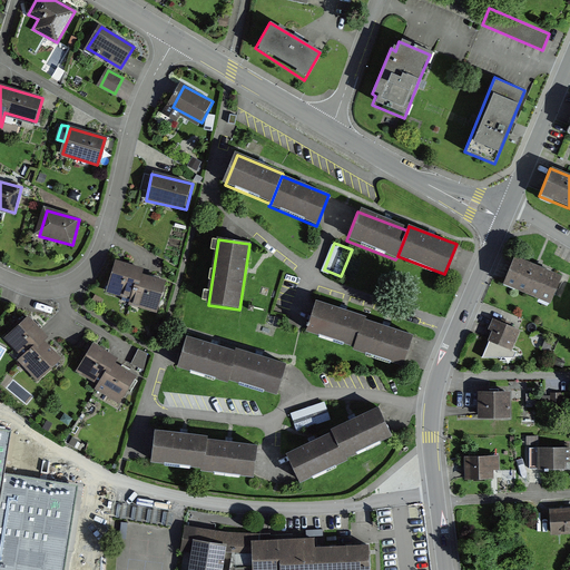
[(165,282),(112,262),(106,294),(157,314),(165,282)]
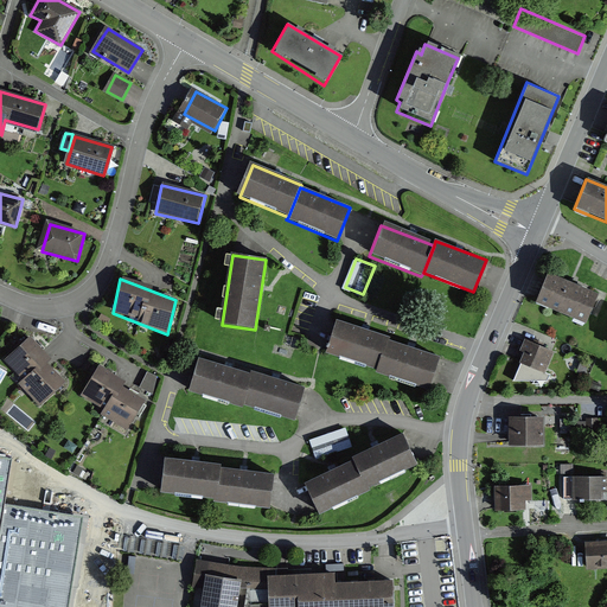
[(587,327),(598,299),(570,288),(547,280),(536,307),(587,327)]
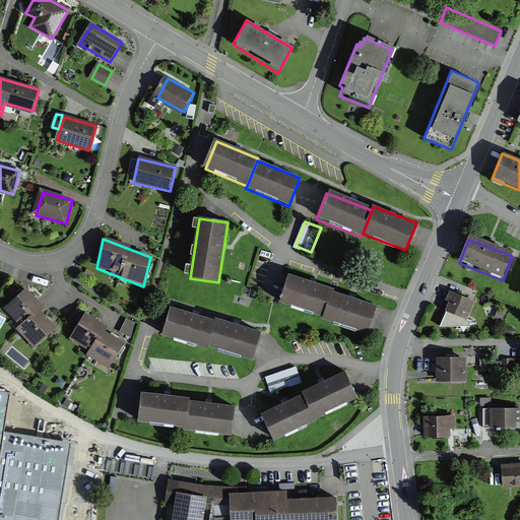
[(333,284),(288,269),(279,297),(324,312),(332,287),(333,284)]
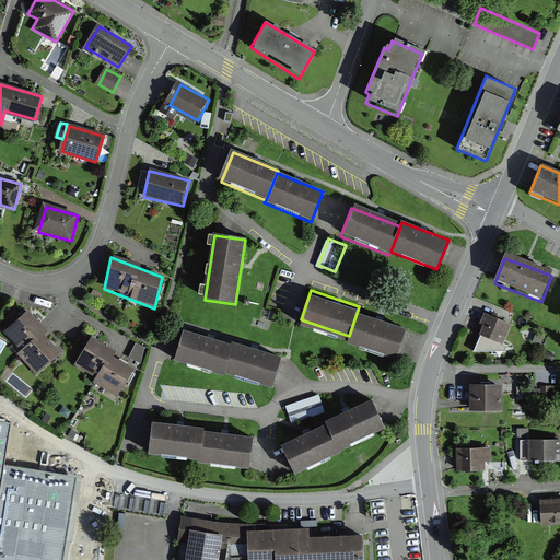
[(405,325),(358,310),(349,336),(348,339),(395,356),(405,325)]
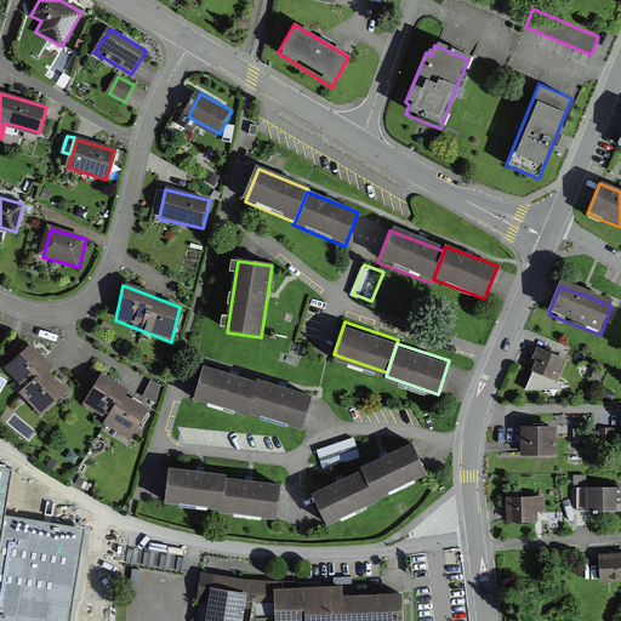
[(69,393),(29,346),(5,369),(41,416),(69,393)]
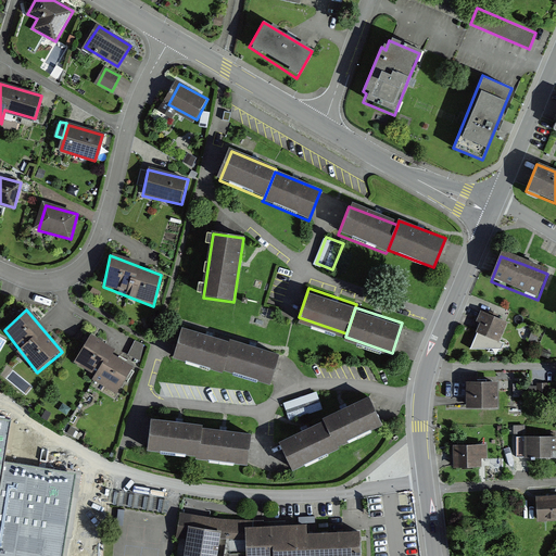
[(508,321),(482,311),(477,324),(481,325),(477,335),(500,343),(508,321)]
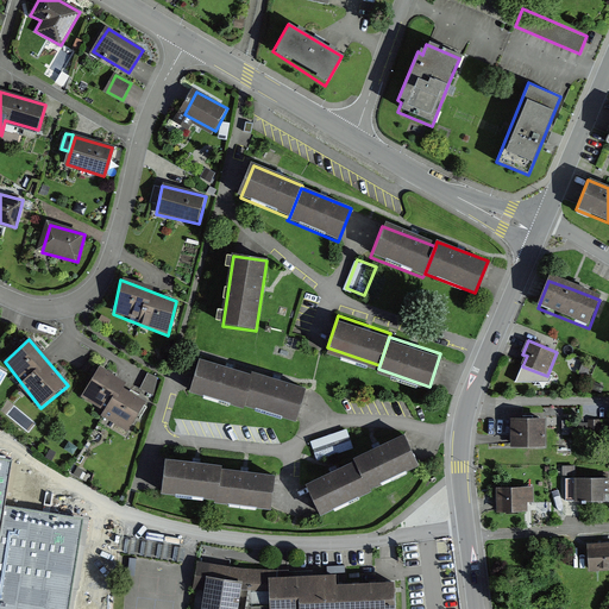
[(252,376),(199,360),(189,394),(242,409),(243,406),(252,376)]
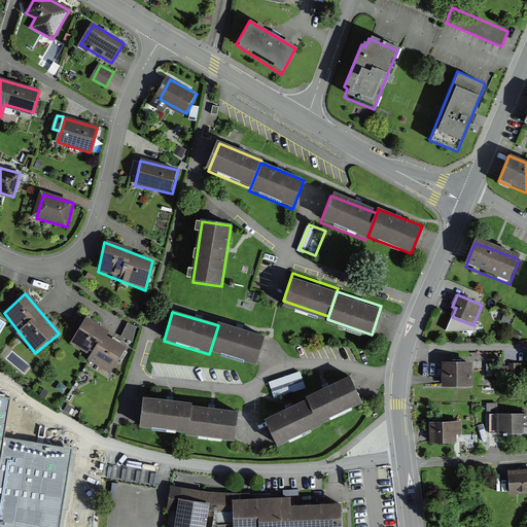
[(127,348),(85,317),(70,344),(109,376),(127,348)]
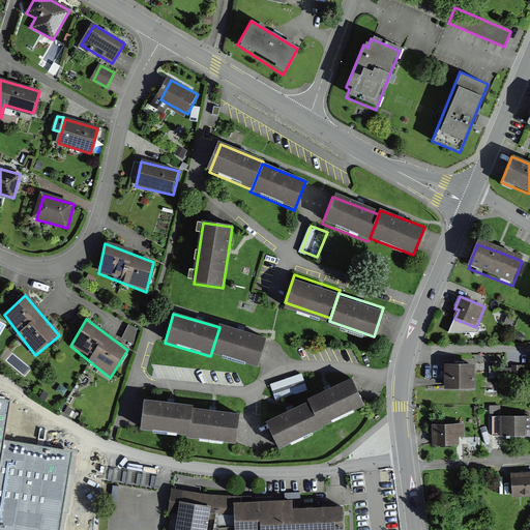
[(130,323),(124,337),(135,342),(141,327),(130,323)]
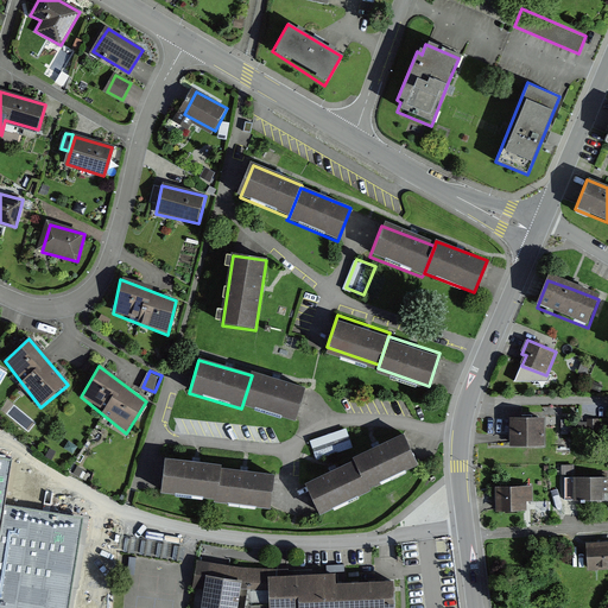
[(252,372),(252,375),(242,405),(296,422),(305,388),(252,372)]
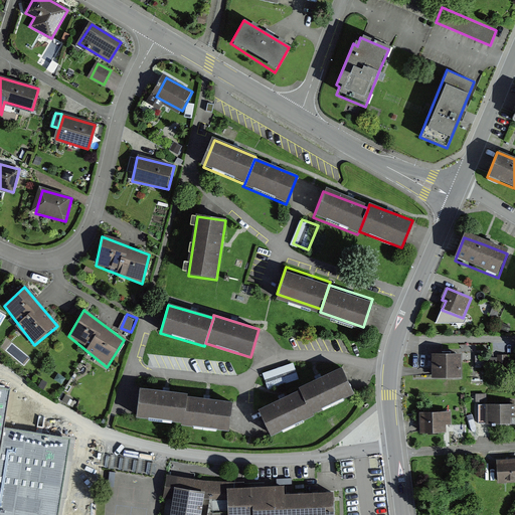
[(461,379),(461,356),(432,356),(432,379),(461,379)]
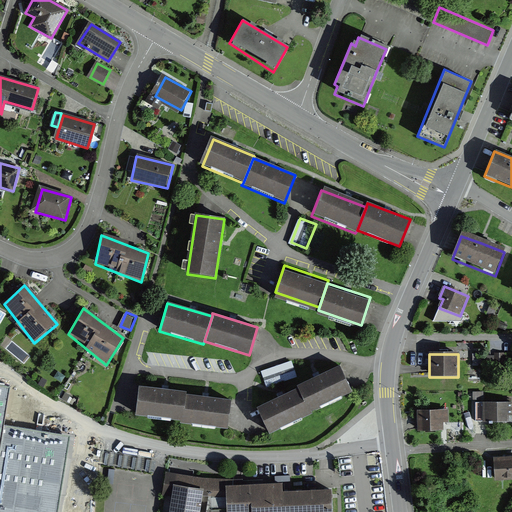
[(267,384),(298,376),(294,361),(263,368),(267,384)]
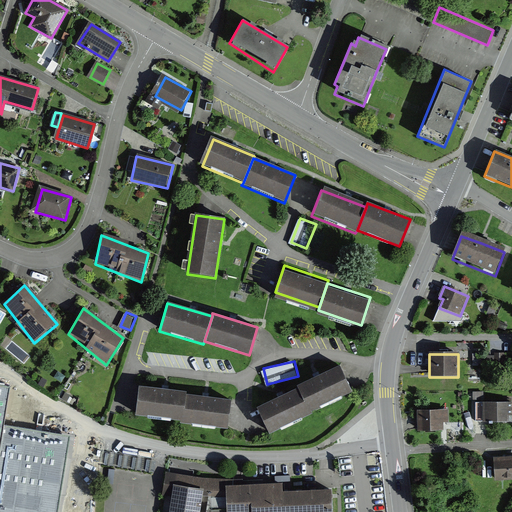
[(294,387),(296,390),(306,412),(351,391),(340,366),(294,387)]
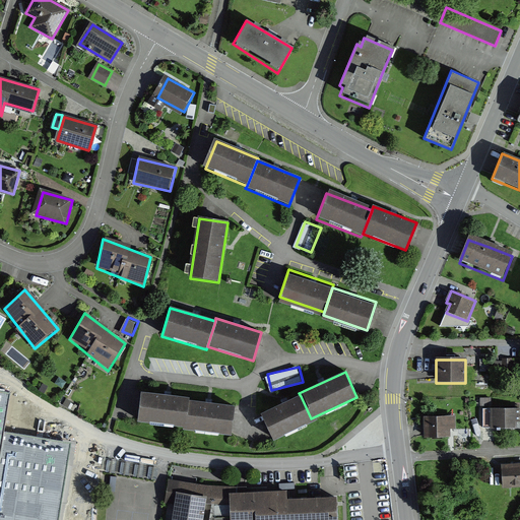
[(186,398),(139,392),(135,420),(182,427),(185,400),(186,398)]
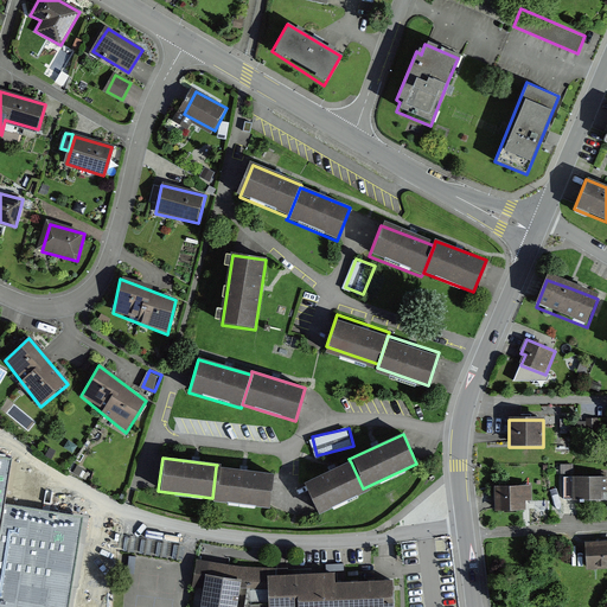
[(351,462),(304,484),(318,515),(365,493),(363,489),(351,462)]
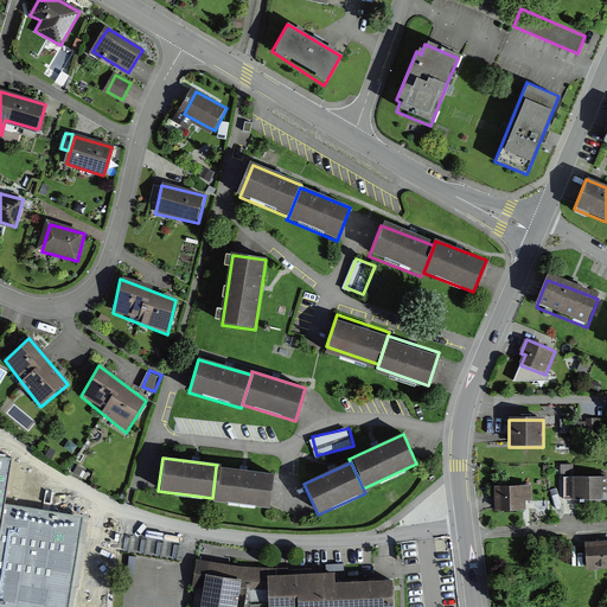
[(274,474),(216,467),(212,498),(212,502),(269,509),(274,474)]
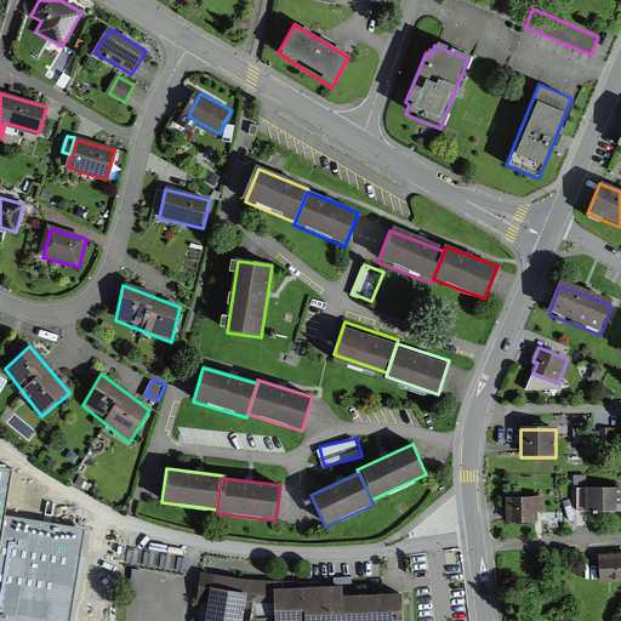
[(620,514),(620,489),(581,490),(581,511),(596,511),(596,516),(620,514)]
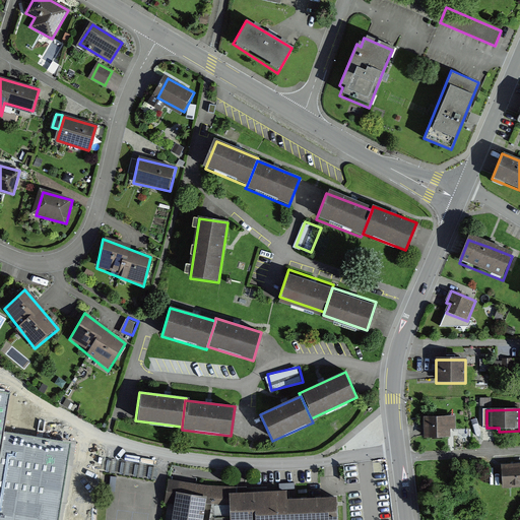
[(456,431),(456,416),(424,418),(425,438),(452,437),(451,431),(456,431)]
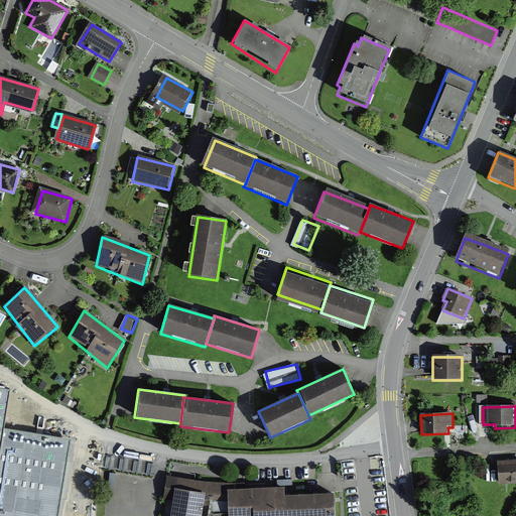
[(62,457),(0,445),(0,515),(60,515),(63,497),(57,495),(62,457)]
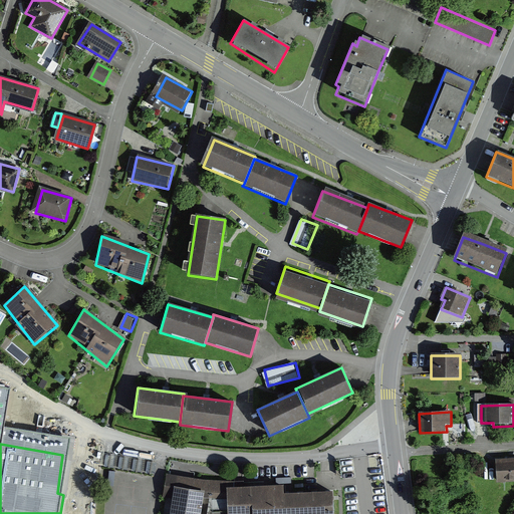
[(498,483),(513,481),(513,461),(496,462),(498,483)]
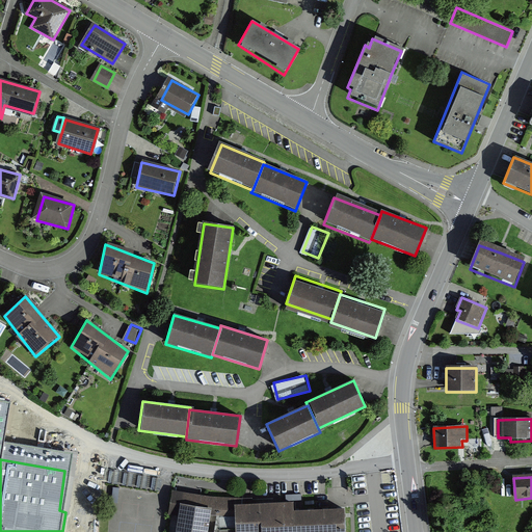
[(239,503),(171,489),(168,515),(178,516),(175,531),(206,531),(210,513),(234,517),(235,531),(344,531),(343,507),(292,509),(292,503),(239,503)]
